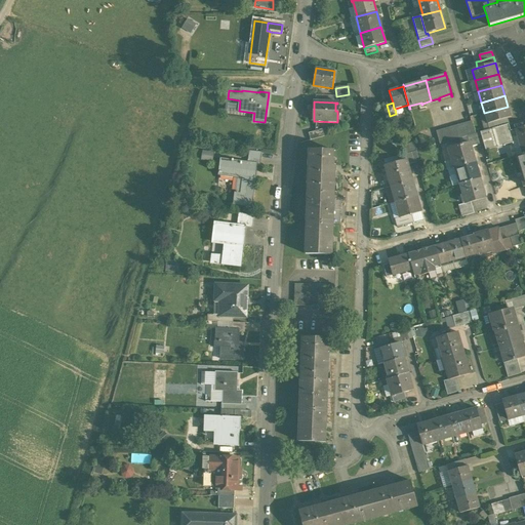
[(508,107),(484,113),(488,124),(507,119),(511,118),(508,107)]
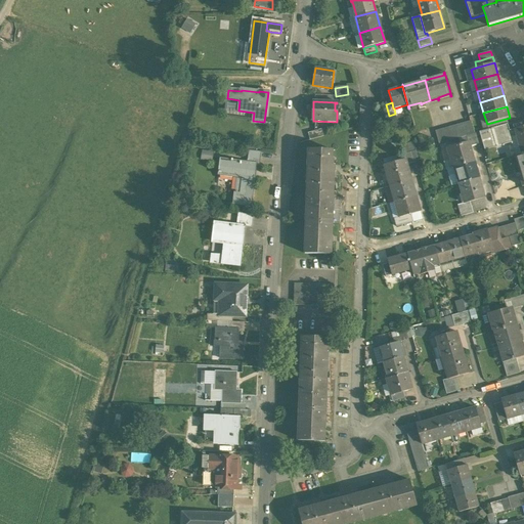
[(508,124),(506,119),(487,124),(489,130),(491,129),(508,125),(508,124)]
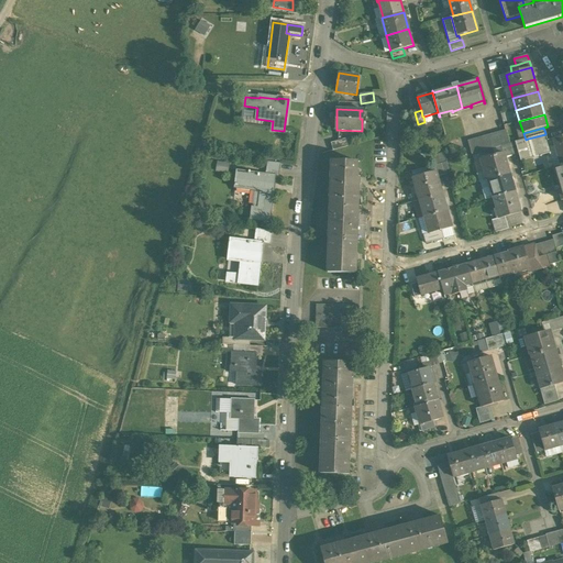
[(506,131),(467,142),(472,155),(500,146),(510,144),(506,131)]
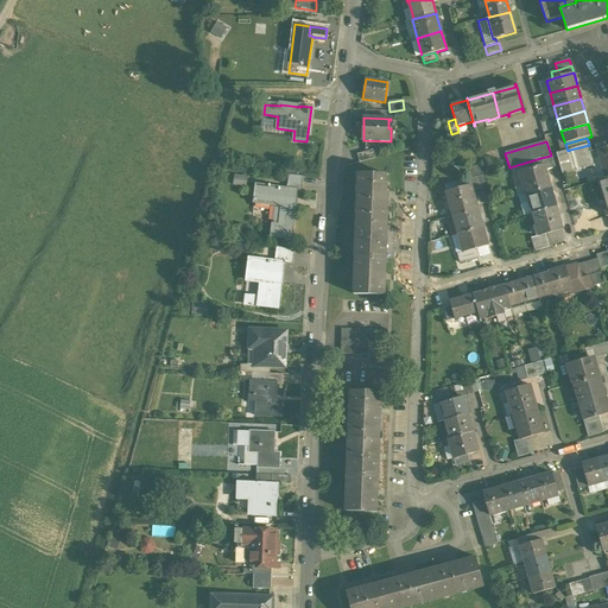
[(589,145),(570,150),(575,164),(561,169),(562,175),(593,166),(595,165),(593,160),(590,152),(589,145)]
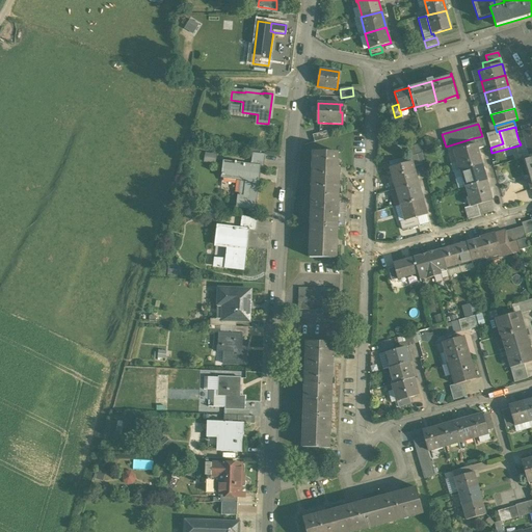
[(531,128),(516,133),(519,140),(525,138),(530,157),(531,156),(531,128)]
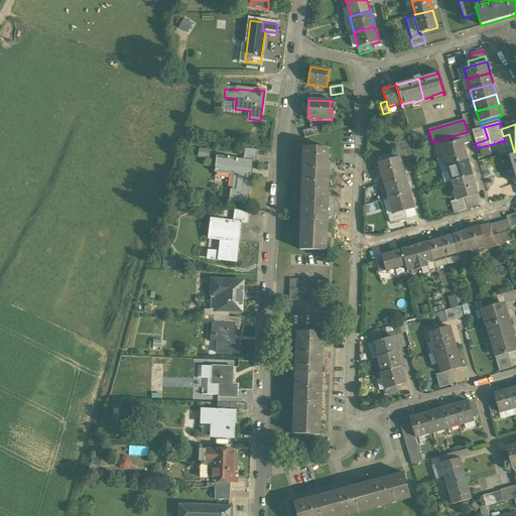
[(482,128),(472,130),(475,141),(476,143),(488,139),(484,127),(482,128)]
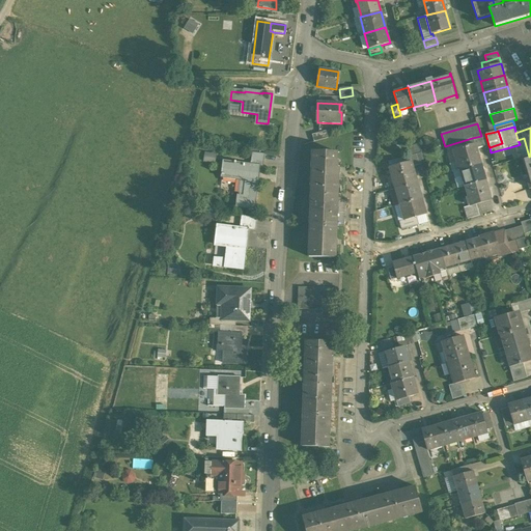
[(326,132),(312,135),(314,142),(328,138),(326,132)]
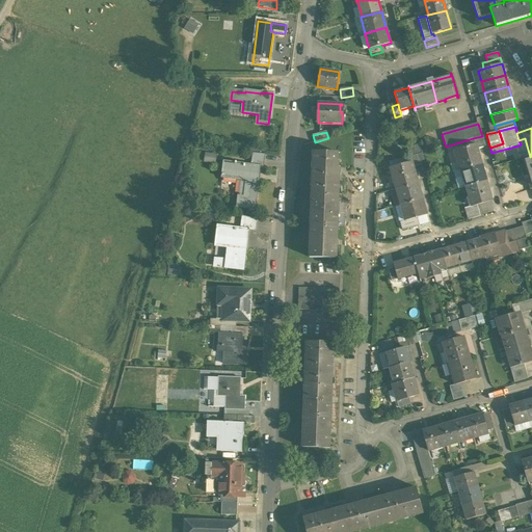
[(485,147),(482,136),(473,138),(475,144),(476,144),(477,150),(485,147)]
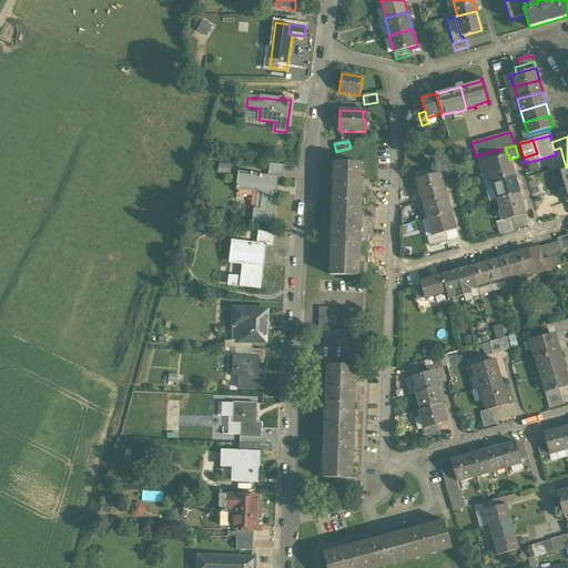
[(556,154),(554,155),(558,170),(566,168),(560,148),(554,150),(556,154)]
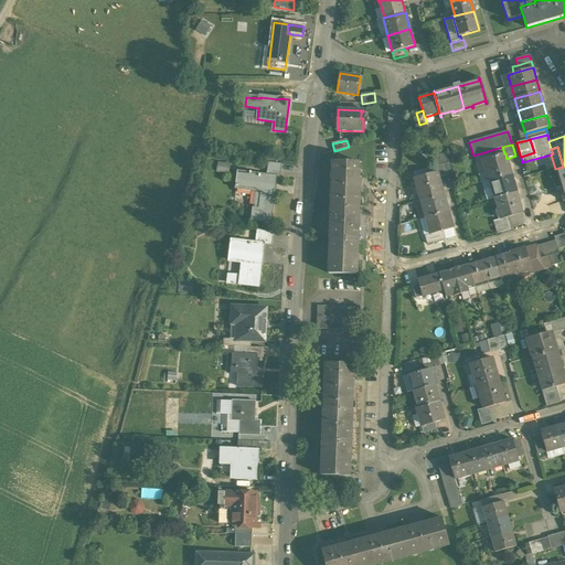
[(504,153),(483,160),(490,181),(491,181),(511,176),(507,159),(505,153),(504,153)]
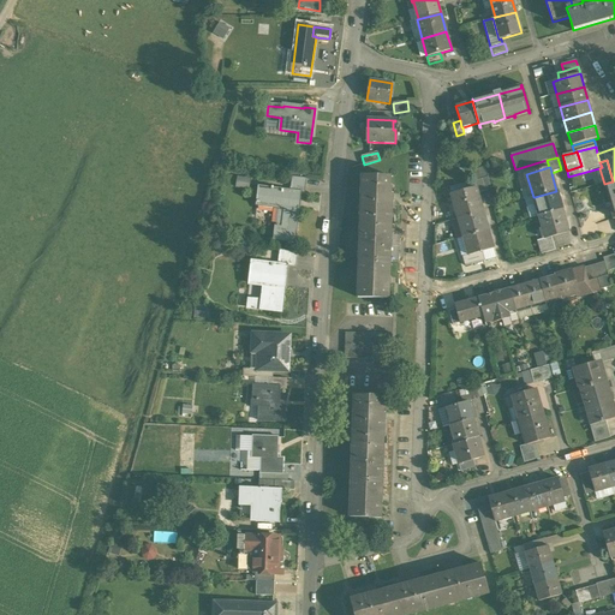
[(389,177),(363,175),(360,225),(392,225),(393,195),(390,195),(390,186),(389,186),(389,177)]
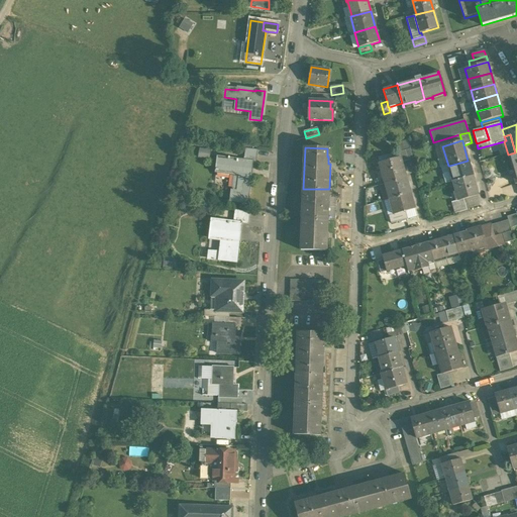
[(245,149),(244,160),(253,162),(253,163),(255,163),(257,150),(245,149)]
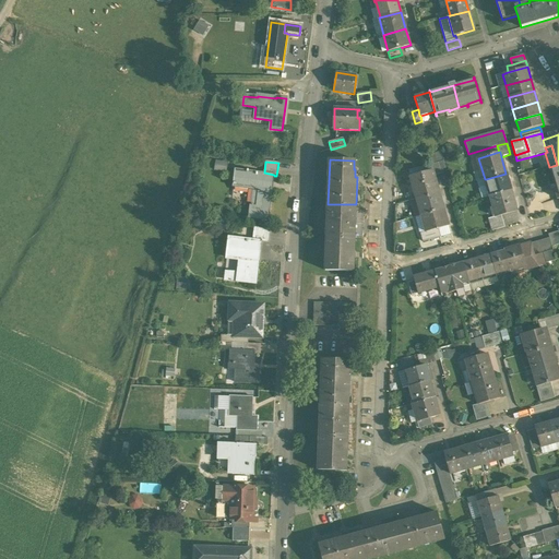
[(438,163),(430,165),(431,170),(432,170),(433,176),(441,174),(438,163)]
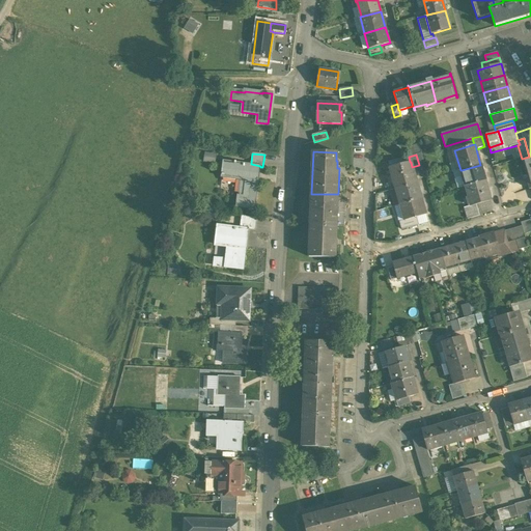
[(530,156),(529,157),(522,159),(527,178),(526,178),(529,190),(530,189),(530,156)]
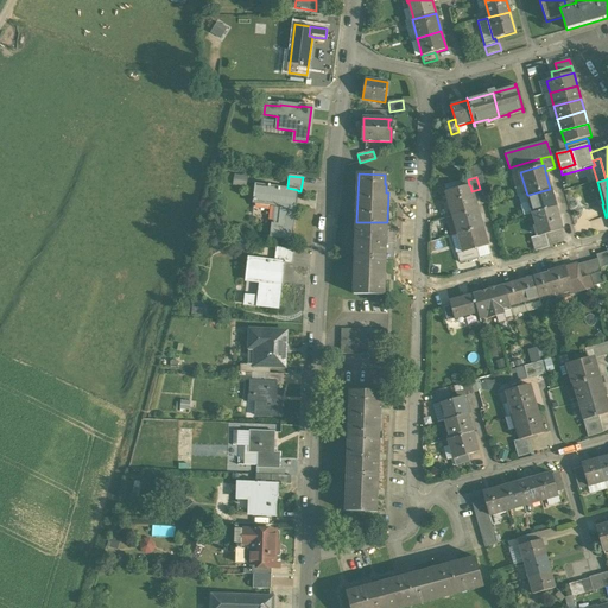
[(287,188),(255,184),(253,204),(274,207),(270,238),(291,241),(298,191),(298,190),(287,188)]
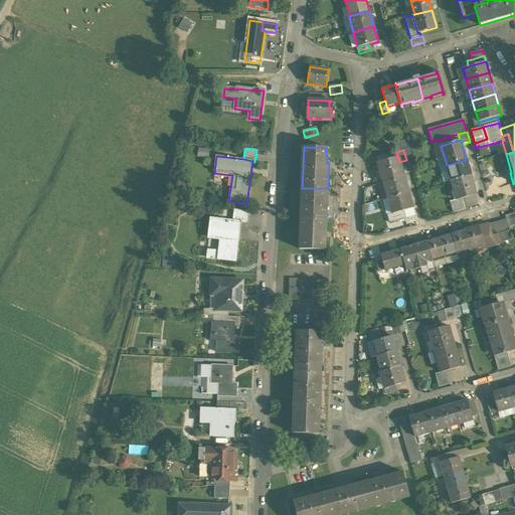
[(397,157),(378,163),(380,172),(383,171),(386,183),(404,178),(399,162),(398,157),(397,157)]
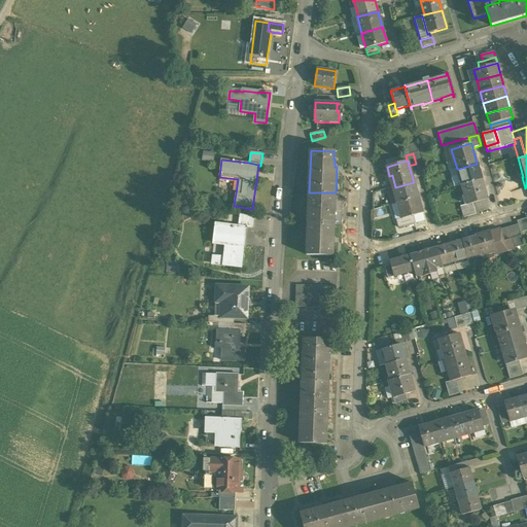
[(477,164),(458,169),(463,184),(482,179),(477,164)]
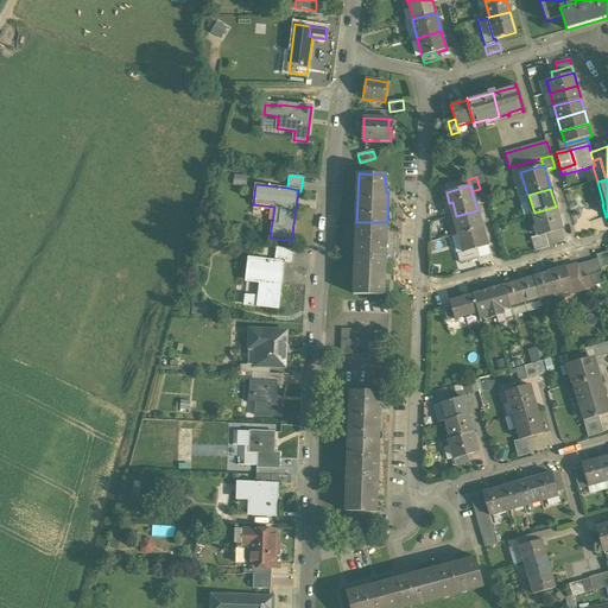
[(534,213),(532,214),(539,235),(539,236),(545,235),(562,230),(556,207),(534,213)]
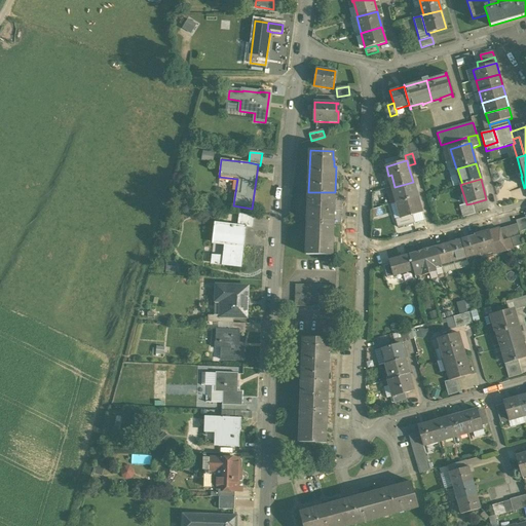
[(395,187),(393,187),(398,202),(417,197),(413,182),(395,187)]
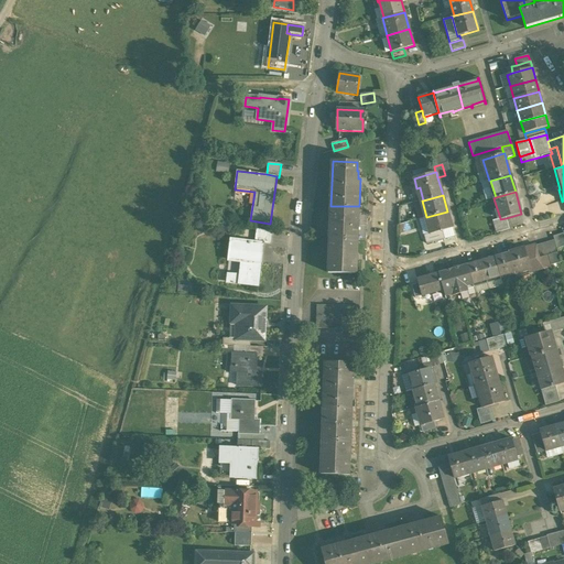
[(359,206),(331,206),(329,239),(357,240),(359,206)]
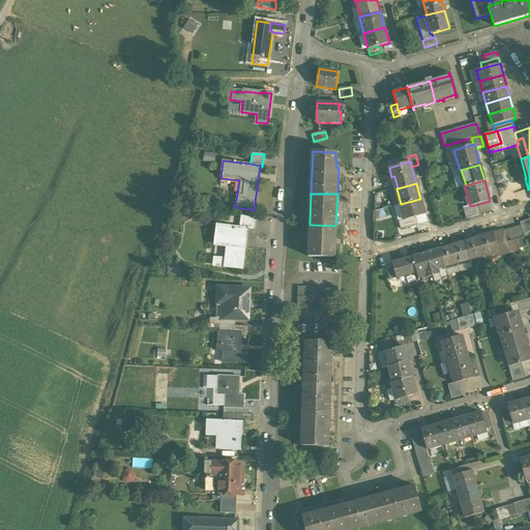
[(401,204),(400,205),(402,212),(404,211),(406,218),(406,219),(415,217),(424,214),(422,205),(421,205),(419,200),(420,200),(420,199),(401,204)]
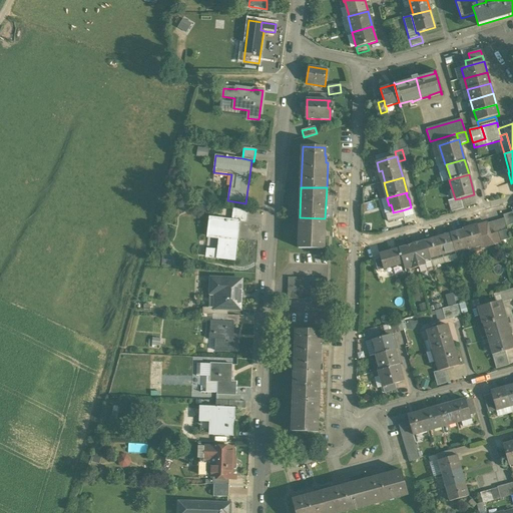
[(463,208),(460,198),(455,199),(455,198),(448,200),(451,212),(463,208)]
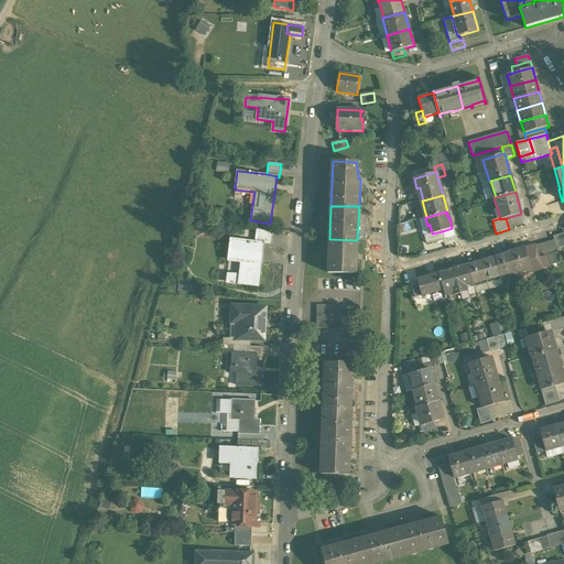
[(257,229),(256,241),(264,242),(264,245),(271,245),(272,231),(257,229)]
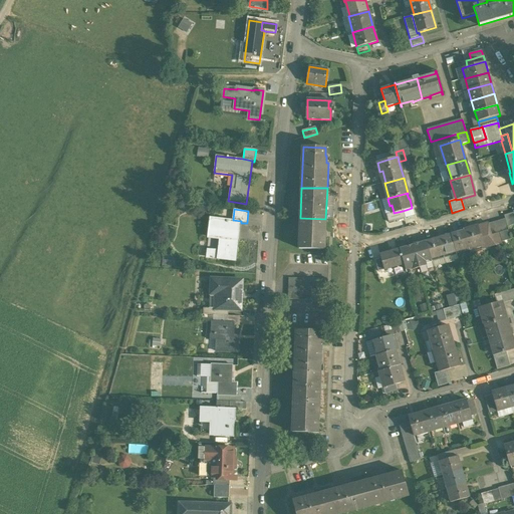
[(403,211),(394,213),(394,212),(389,214),(392,222),(405,218),(403,211)]
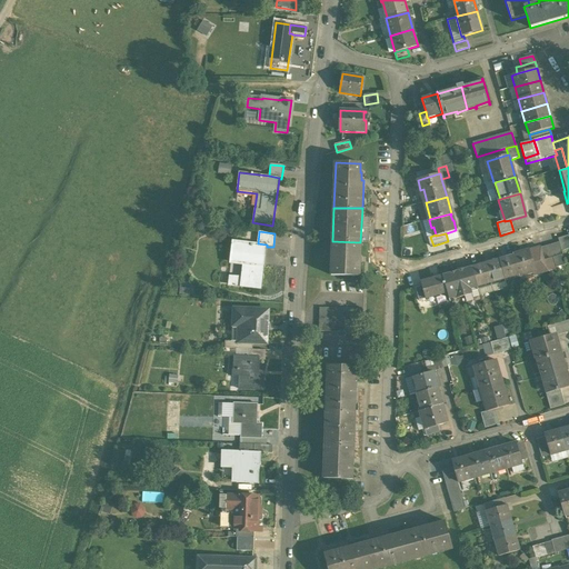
[(568,236),(558,239),(559,242),(561,251),(568,249),(568,238),(568,237),(568,236)]
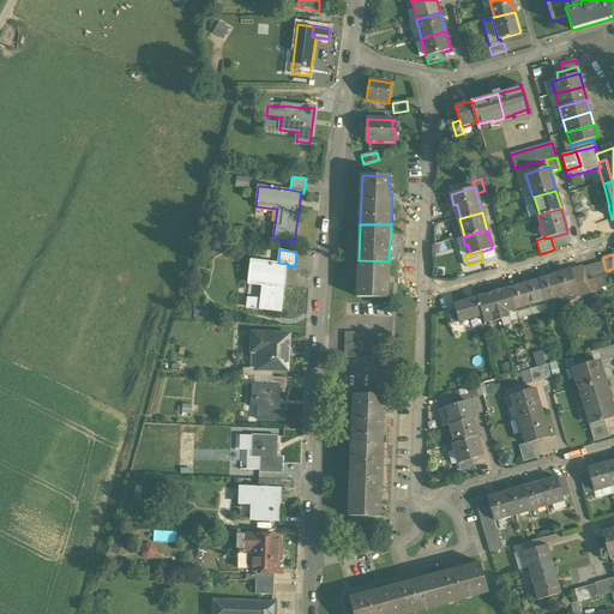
[(278,263),(251,260),(247,286),(262,287),(259,311),(282,313),(288,266),(288,264),(278,263)]
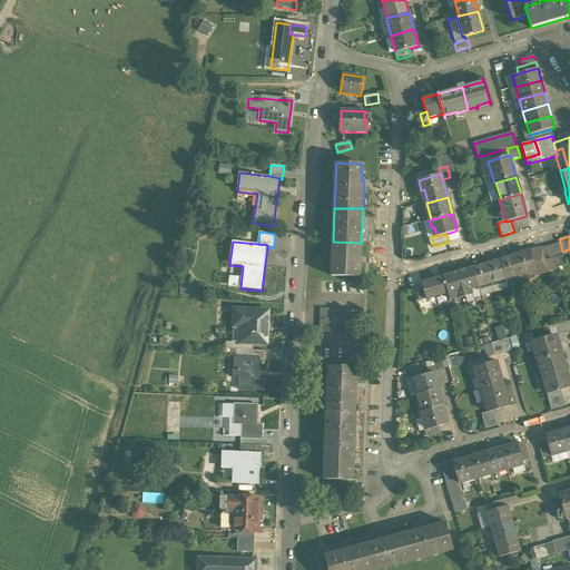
[(361,243),(333,242),(332,276),(360,277),(361,243)]
